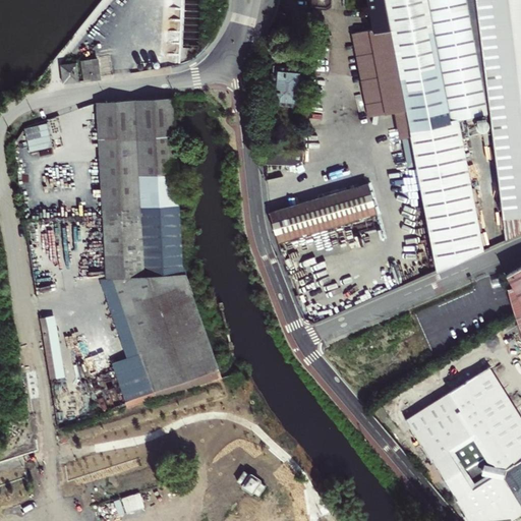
[(488,113),(474,0),(311,0),(311,6),(327,7),(332,3),(331,0),(369,0),(377,31),(356,35),(371,112),(392,112),(392,113),(407,112),(410,136),(428,272),(474,253),(456,117),(488,113)]
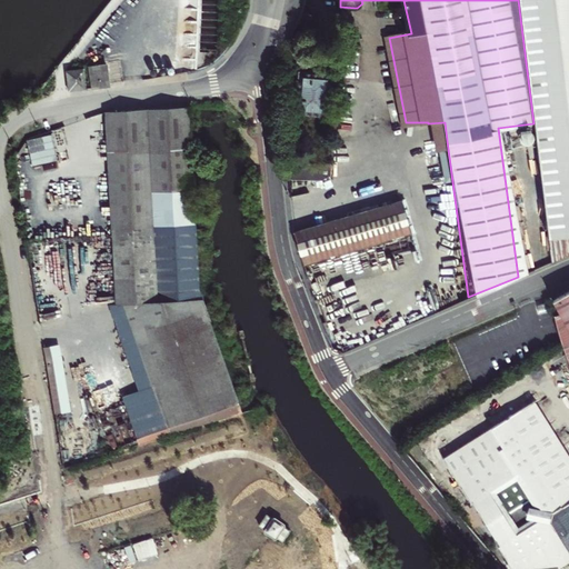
[(568,0),(518,0),(533,123),(539,165),(540,165),(550,238),(568,235),(568,0)]
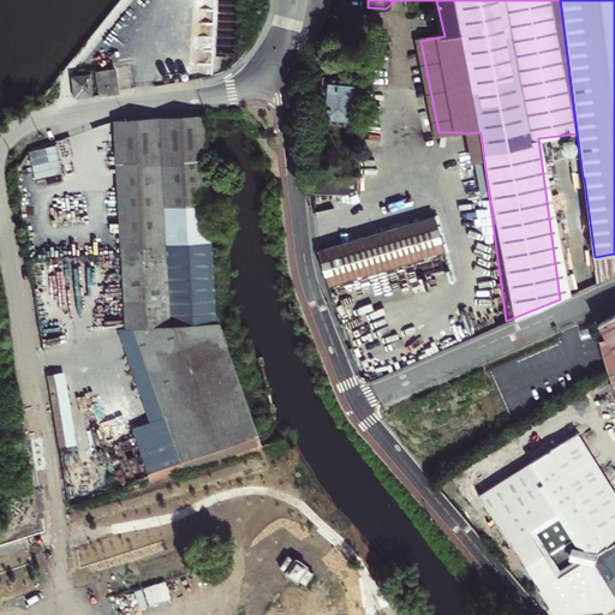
[(375,24),(366,24),(366,25),(365,41),(374,41),(376,39),(377,28),(375,24)]
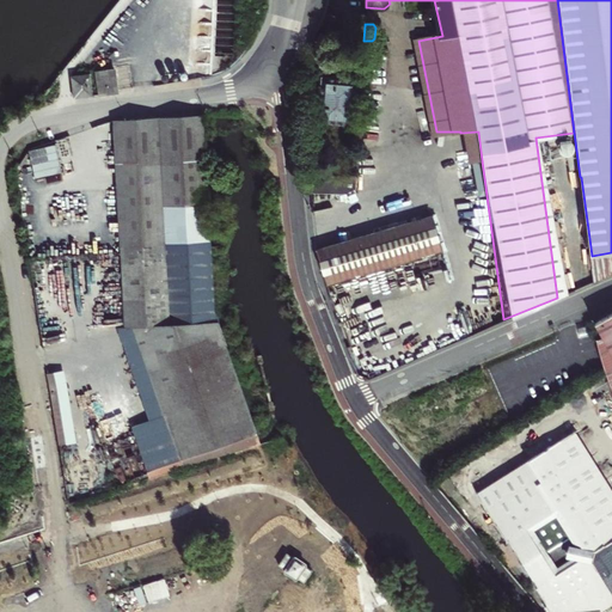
[(368,57),(362,56),(357,56),(357,68),(365,69),(367,69),(368,57)]
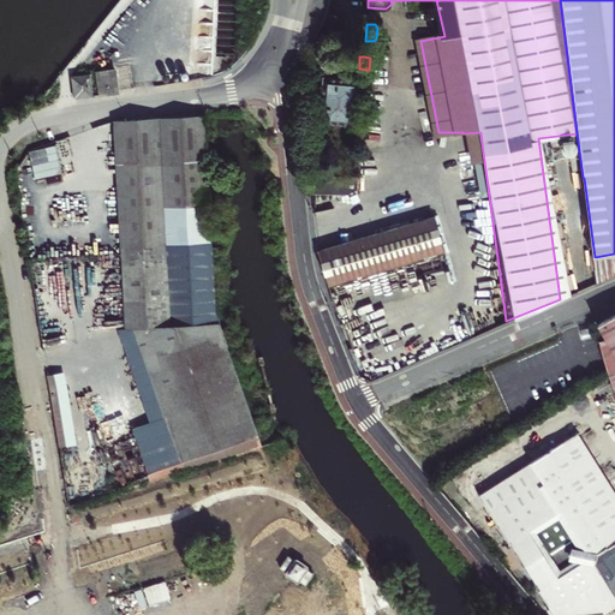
[(96,71),(99,95),(117,93),(114,69),(96,71)]
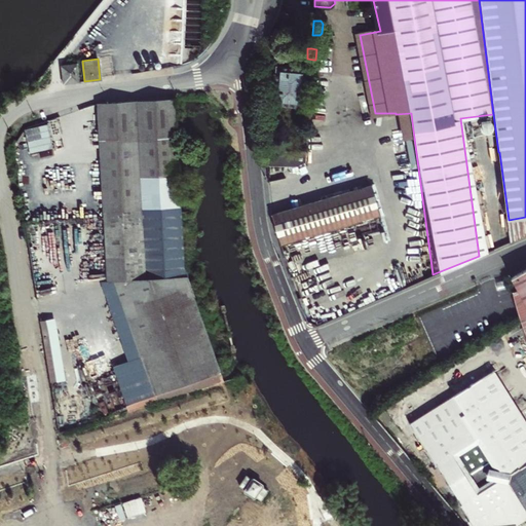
[(63,84),(78,82),(77,64),(62,65),(63,84)]
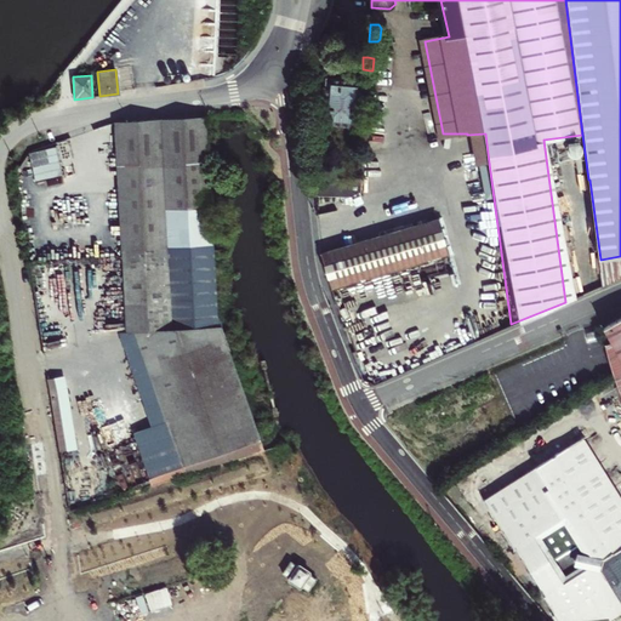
[(363,81),(328,78),(324,123),(330,123),(329,126),(351,129),(351,125),(358,126),(363,81)]
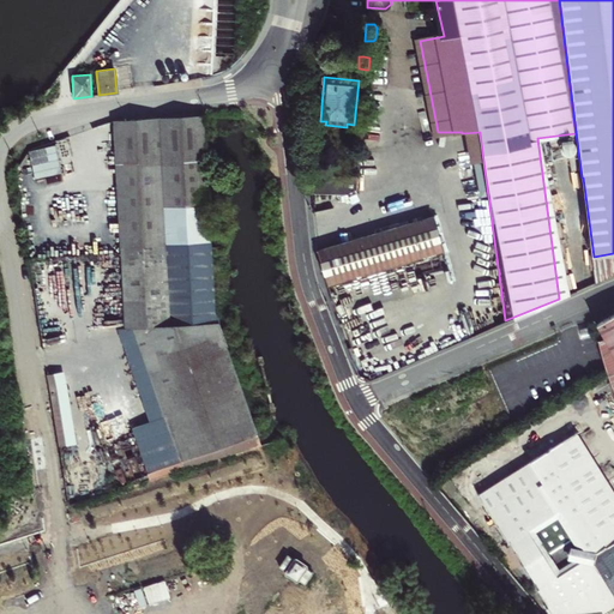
[(121,252),(125,326),(132,326),(215,321),(204,115),(114,120),(115,136),(121,252)]
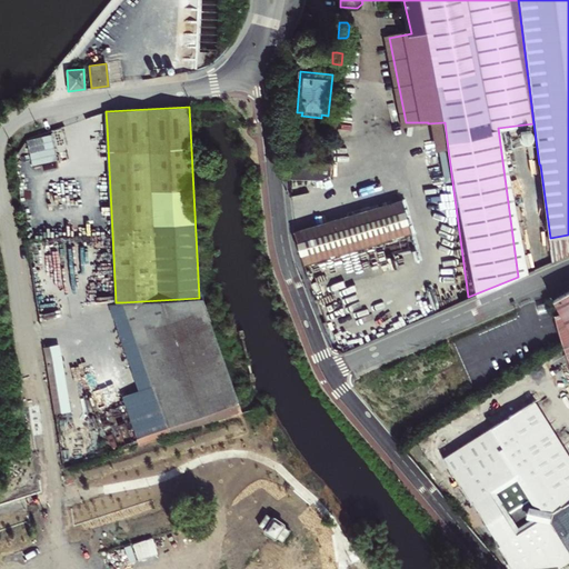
[(31,165),(56,161),(52,133),(28,137),(31,165)]
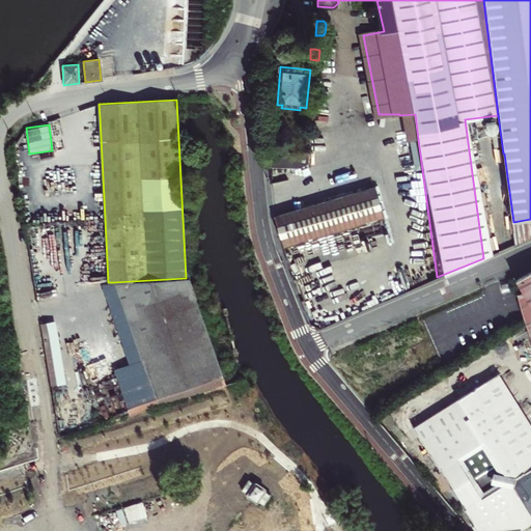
[(374,187),(286,213),(274,217),(283,247),(335,231),(338,241),(368,231),(366,222),(383,217),(374,187)]
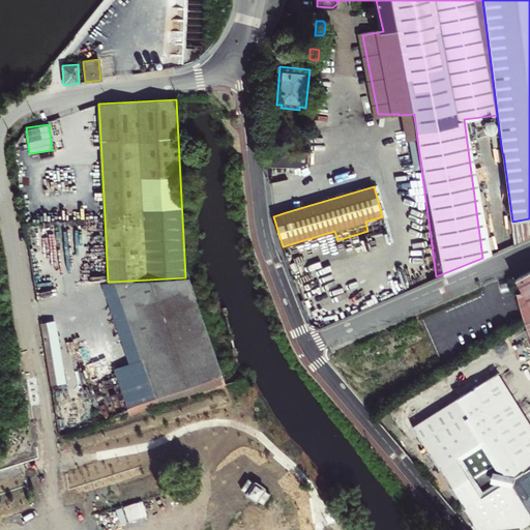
[(529,270),(514,280),(521,292),(516,294),(517,297),(520,307),(523,317),(525,322),(528,331),(529,337),(529,270)]
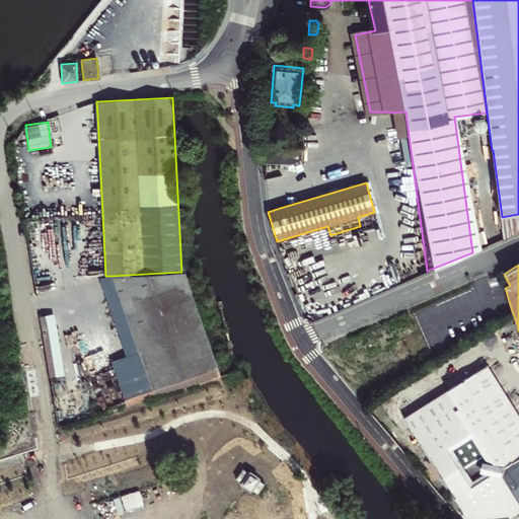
[(181,272),(112,276),(153,396),(218,377),(181,272)]
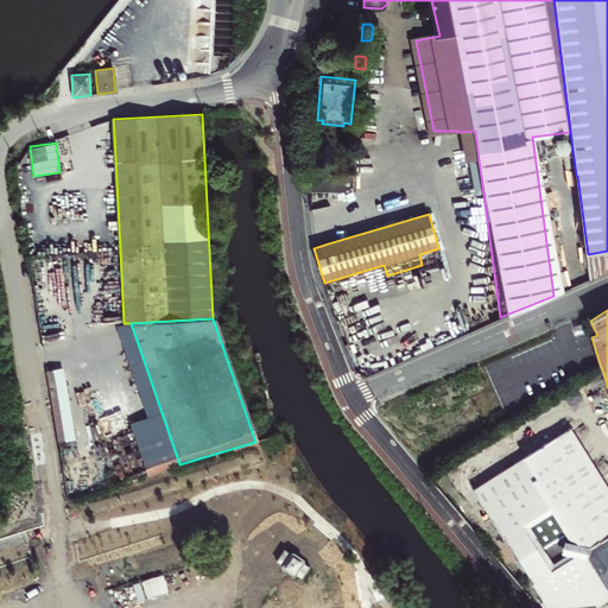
[(438,330),(431,330),(430,342),(447,344),(450,328),(439,327),(438,330)]
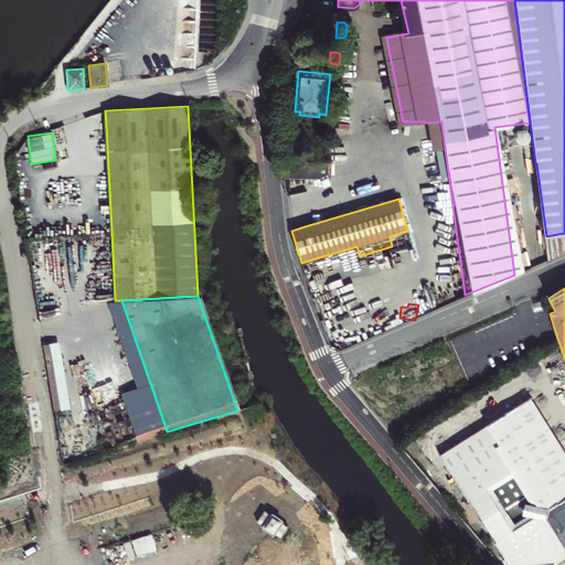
[(54,342),(44,344),(54,412),(65,409),(54,342)]
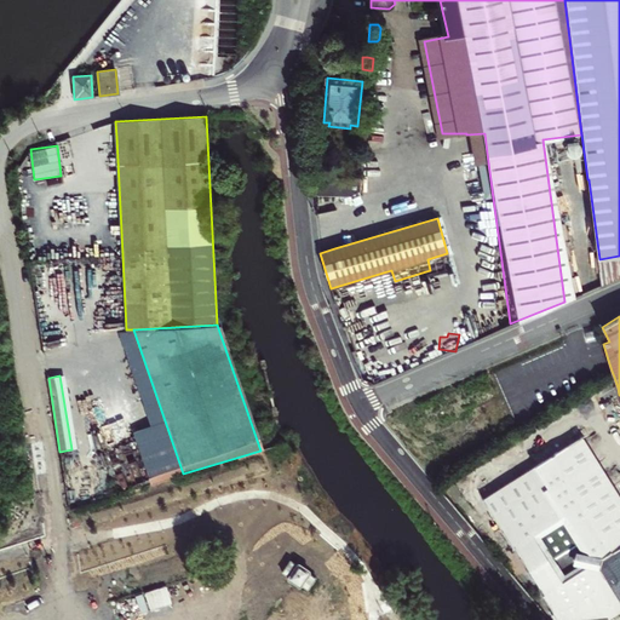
[(541,592),(558,618),(607,616),(619,609),(619,600),(618,596),(598,566),(600,561),(600,556),(619,543),(619,495),(581,436),(535,465),(539,471),(535,474),(533,471),(530,470),(529,470),(528,470),(526,471),(483,498),(512,545),(514,545),(544,591),(541,592)]
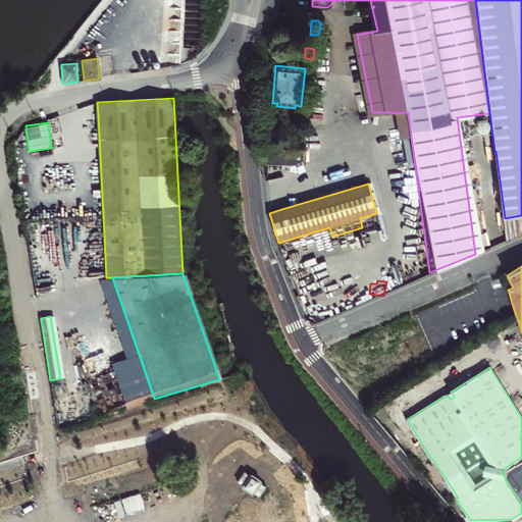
[(238,481),(243,485),(244,487),(252,493),(254,493),(254,492),(260,496),(266,485),(261,482),(261,481),(261,480),(253,474),(251,474),(250,475),(245,471),(238,481)]
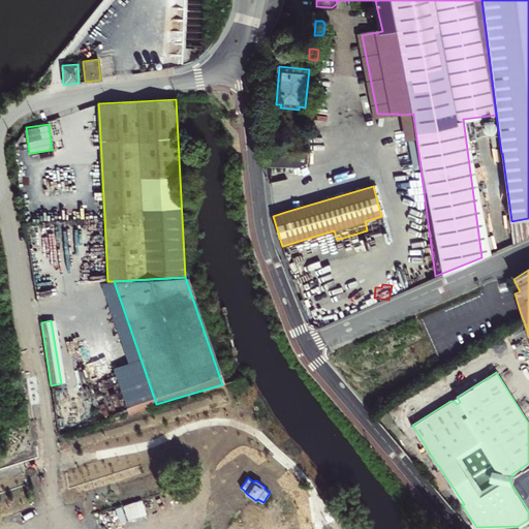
[(14,528),(13,520),(0,521),(0,528),(14,528)]
